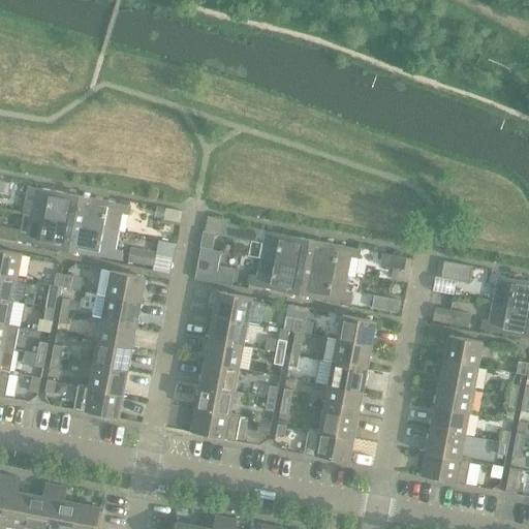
[(0,181),(0,193),(9,195),(11,183),(0,181)]
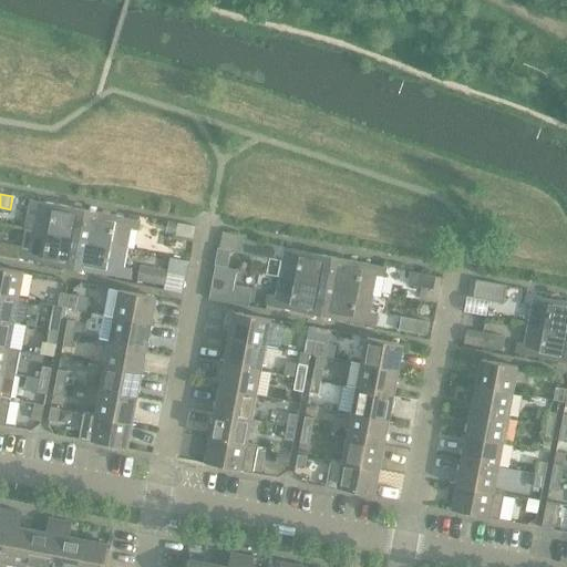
[(37,212),(33,230),(80,239),(85,210),(31,200),(29,210),(37,212)]
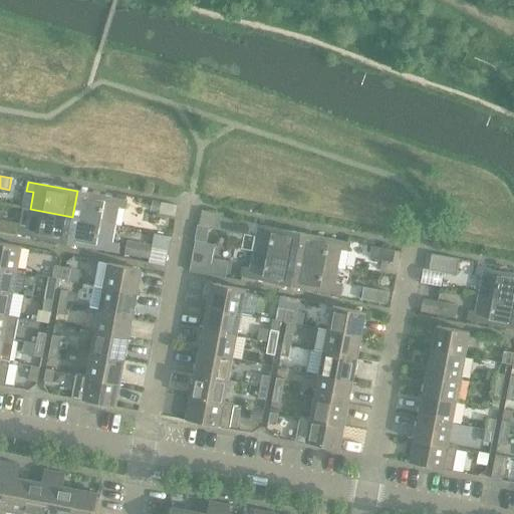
[(77,191),(72,217),(114,225),(117,208),(124,210),(126,200),(77,191)]
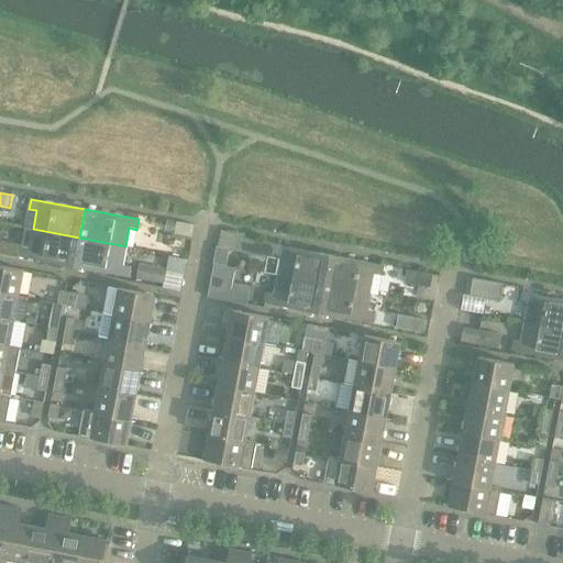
[(167,220),(165,231),(175,233),(177,222),(167,220)]
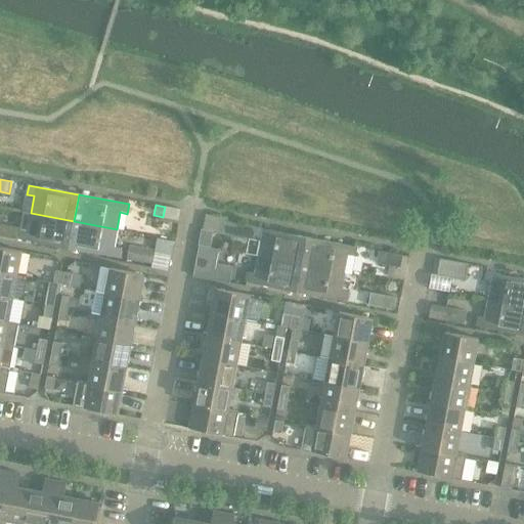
[(24,212),(20,229),(18,239),(69,249),(74,221),(31,213),(24,212)]
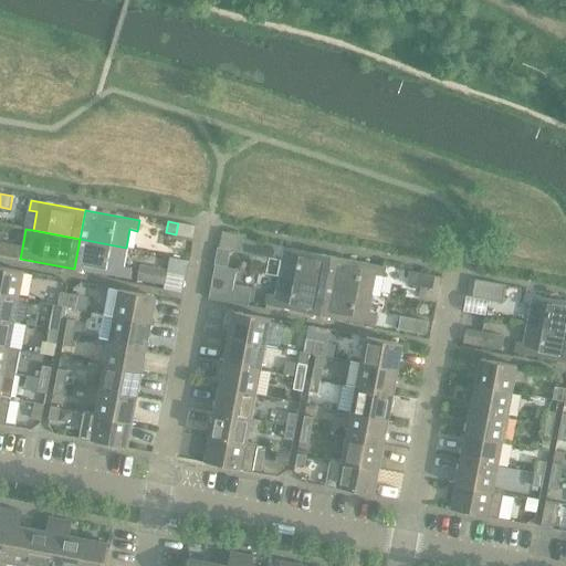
[(80,239),(74,269),(128,279),(130,269),(123,268),(126,248),(80,239)]
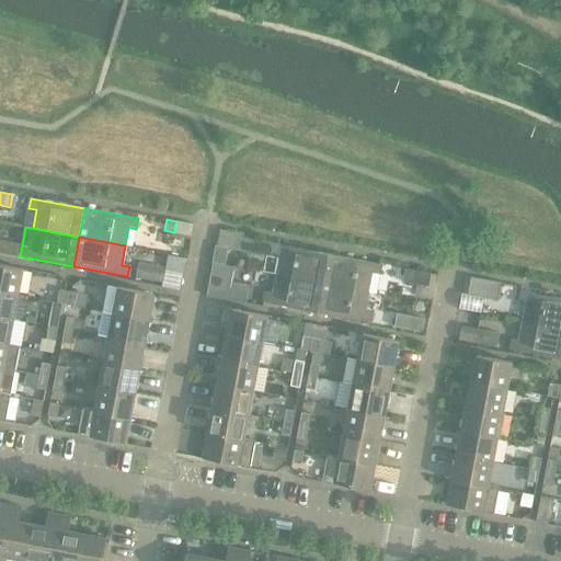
[(281,259),(277,275),(323,284),(329,254),(241,238),(239,251),(281,259)]
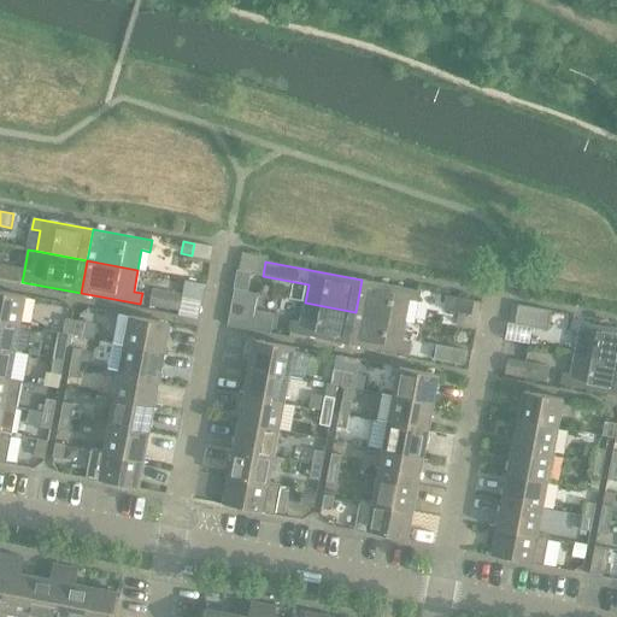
[(239,270),(234,289),(248,292),(252,272),(239,270)]
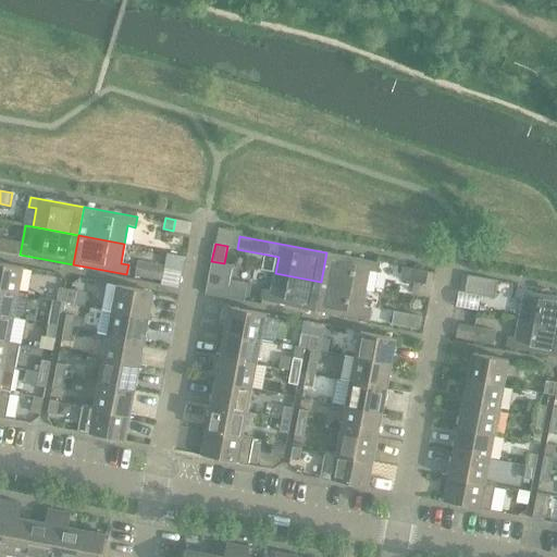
[(380,263),(326,252),(321,282),(367,291),(374,292),(380,263)]
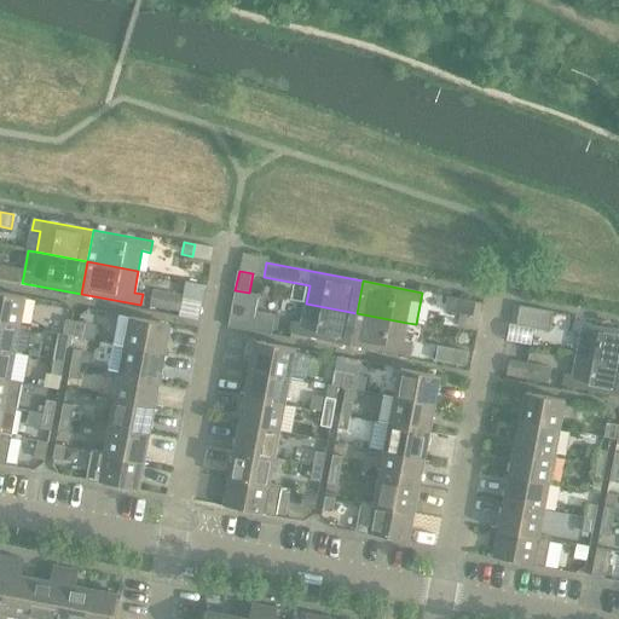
[(150,307),(180,312),(183,296),(152,291),(150,307)]
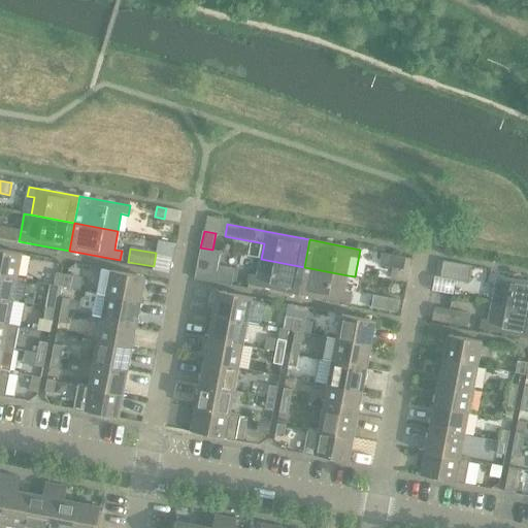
[(201,249),(200,256),(220,260),(222,253),(201,249)]
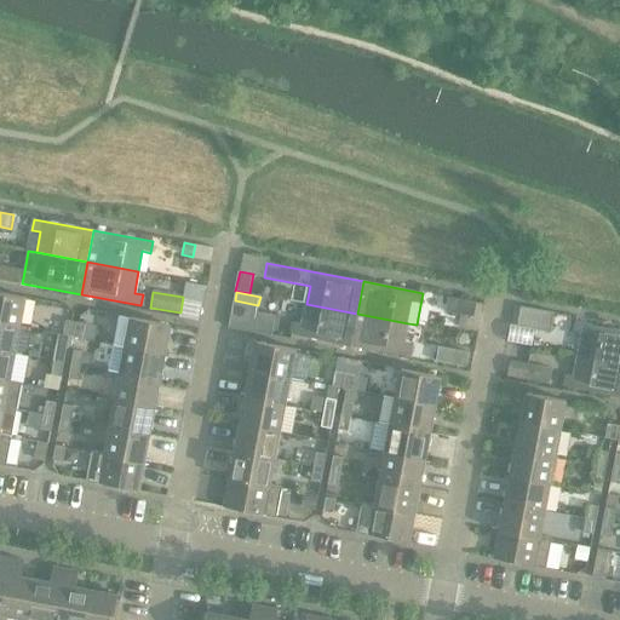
[(0,293),(0,322),(21,327),(26,298),(0,293)]
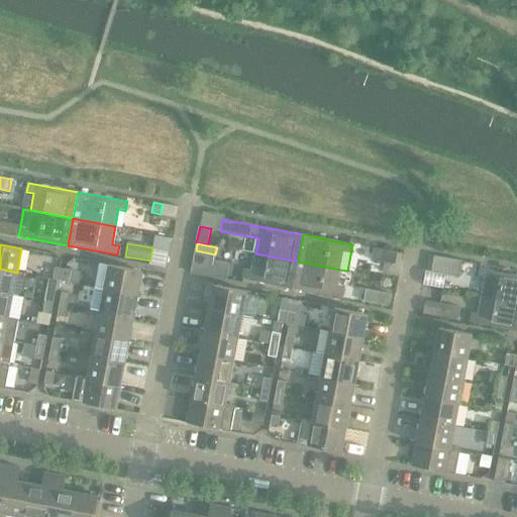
[(374,248),(372,261),(396,265),(398,252),(374,248)]
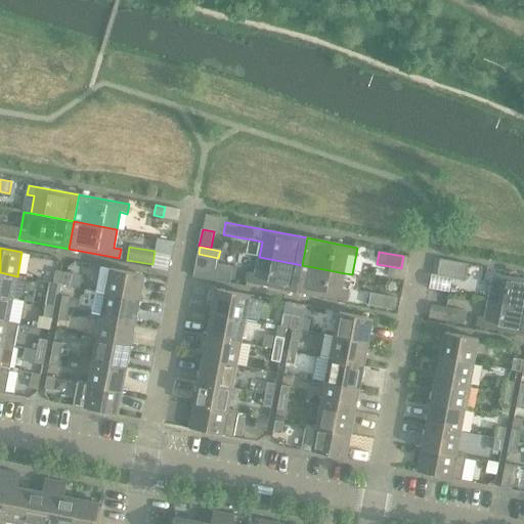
[(302,265),(259,257),(256,274),(249,273),(247,282),(297,293),(302,265)]
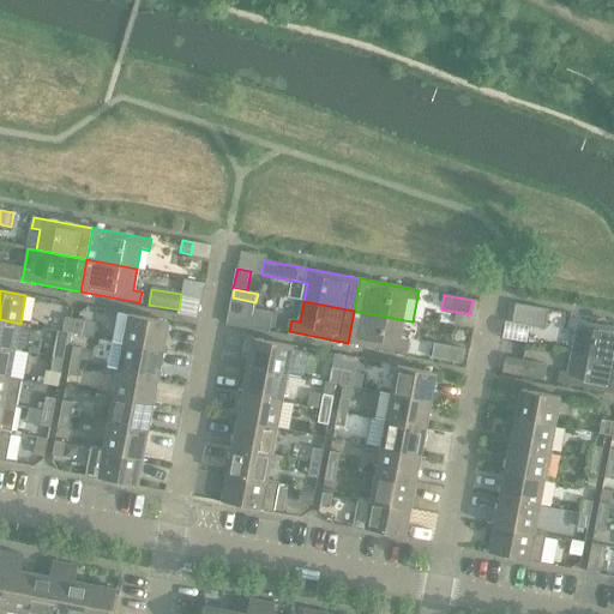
[(549,309),(516,304),(512,323),(546,329),(549,309)]
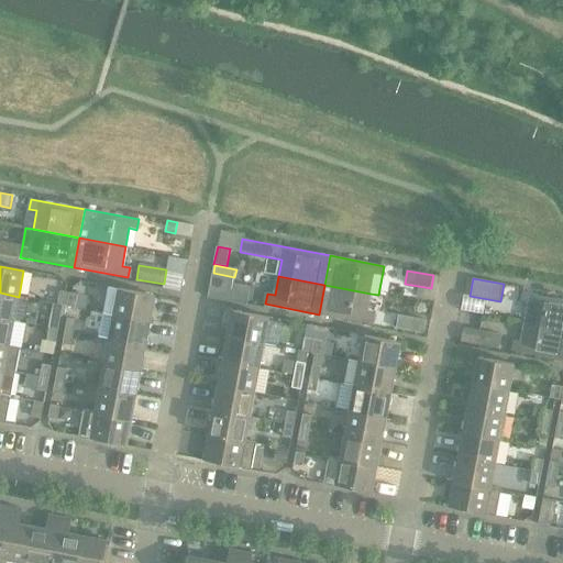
[(324,285),(319,315),(373,324),(375,315),(366,312),(371,294),(324,285)]
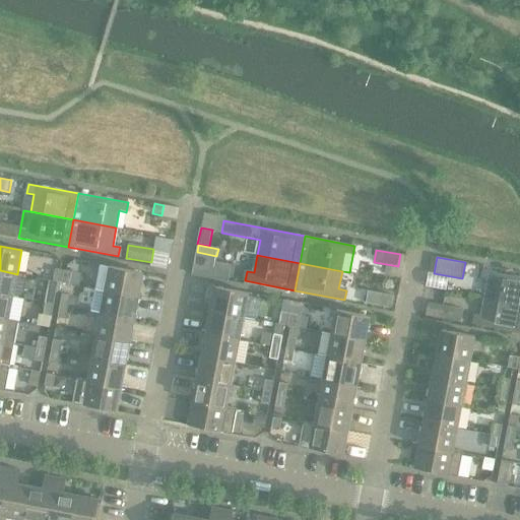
[(110,267),(106,291),(138,298),(143,273),(110,267)]
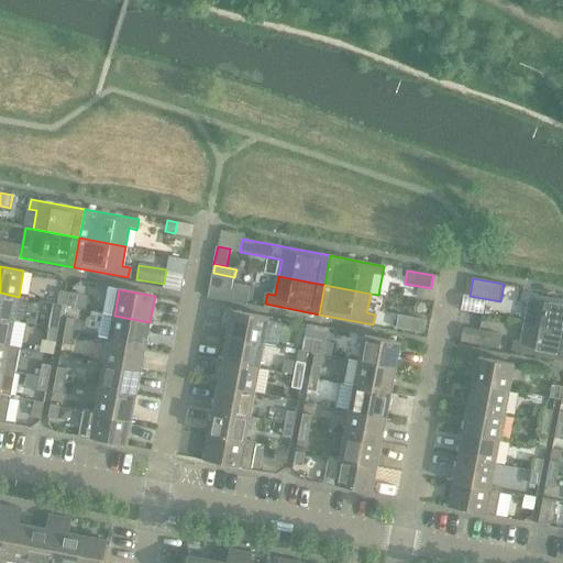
[(57,305),(66,306),(69,293),(61,291),(57,305)]
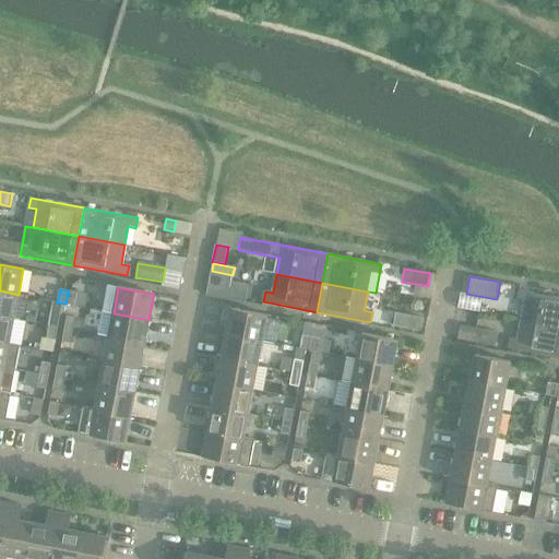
[(19,295),(0,290),(0,316),(13,319),(14,317),(22,319),(25,316),(28,301),(25,298),(18,297),(19,295)]
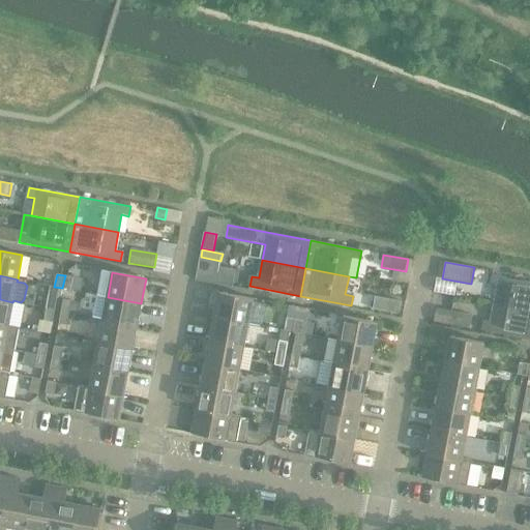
[(65,275),(62,288),(70,290),(74,277),(65,275)]
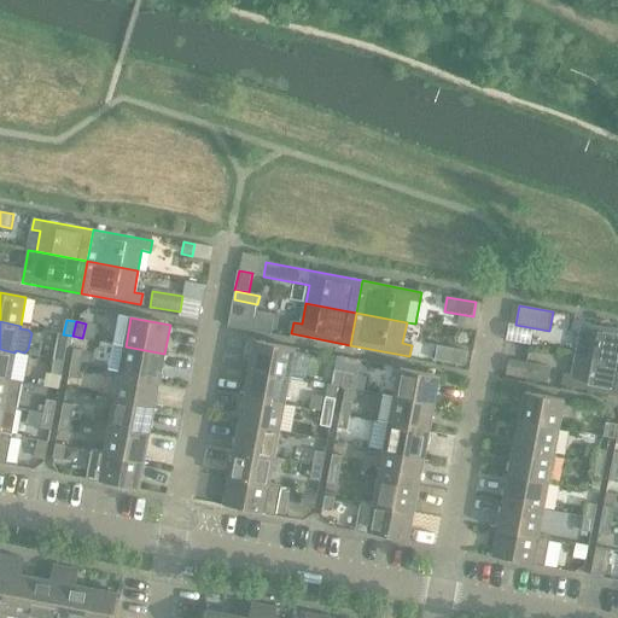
[(617,328),(575,321),(572,332),(581,334),(577,355),(617,362),(617,328)]
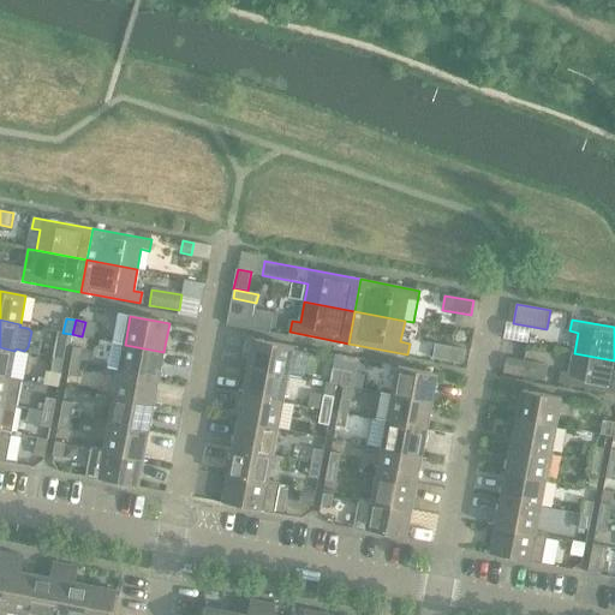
[(255,340),(249,368),(288,375),(293,347),(255,340)]
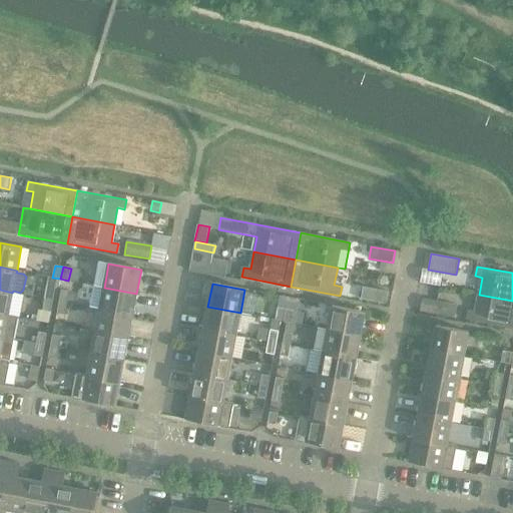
[(104,288),(94,286),(90,308),(100,310),(132,316),(136,294),(104,288)]
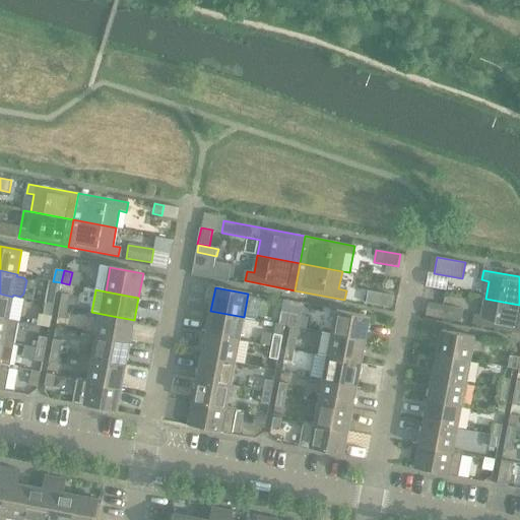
[(393,295),(368,290),(366,303),(391,308),(393,295)]
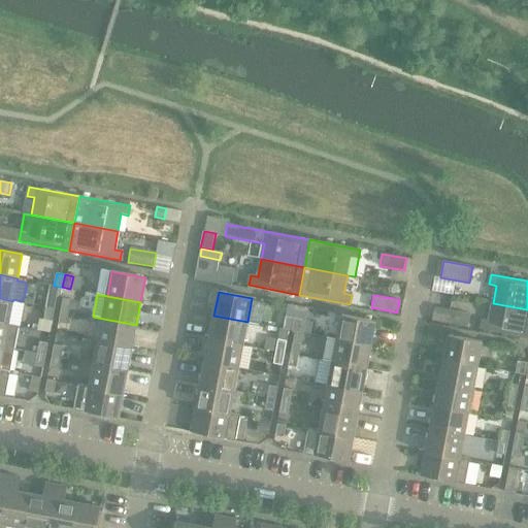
[(48,296),(46,307),(55,309),(57,297),(48,296)]
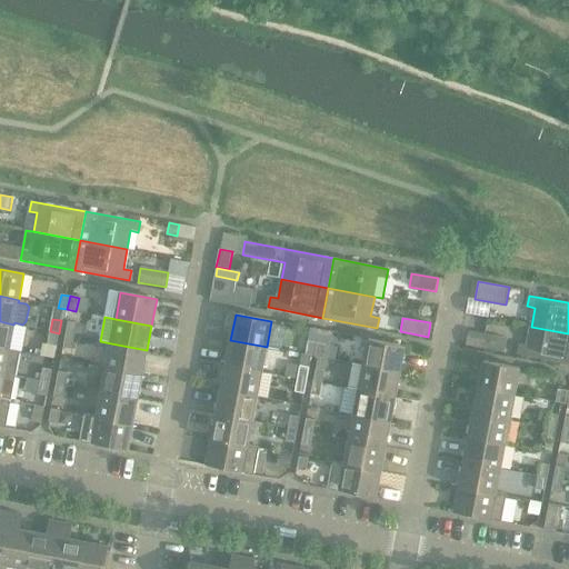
[(0,321),(0,347),(9,350),(13,325),(0,321)]
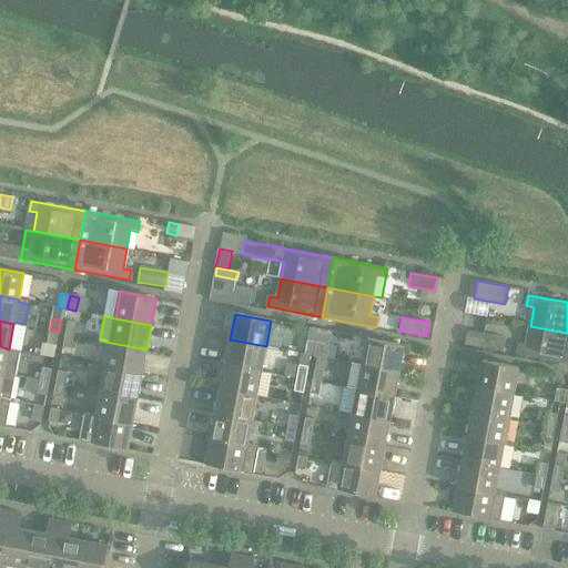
[(68,321),(66,334),(74,336),(78,323),(68,321)]
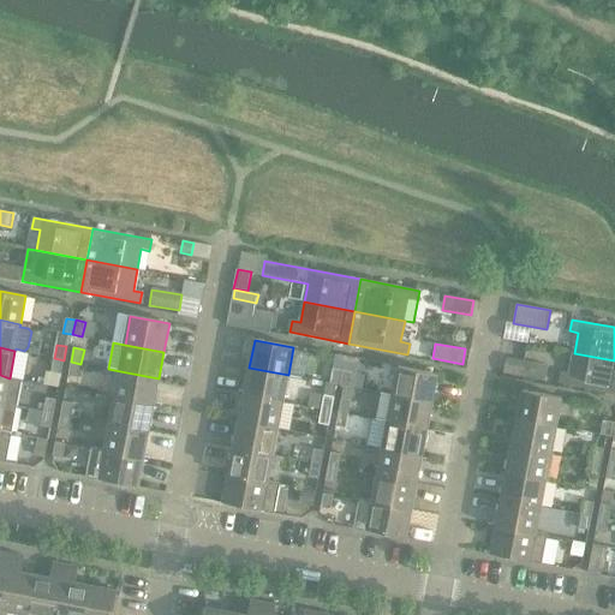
[(614,360),(574,353),(571,374),(562,372),(560,383),(614,393),(614,360)]
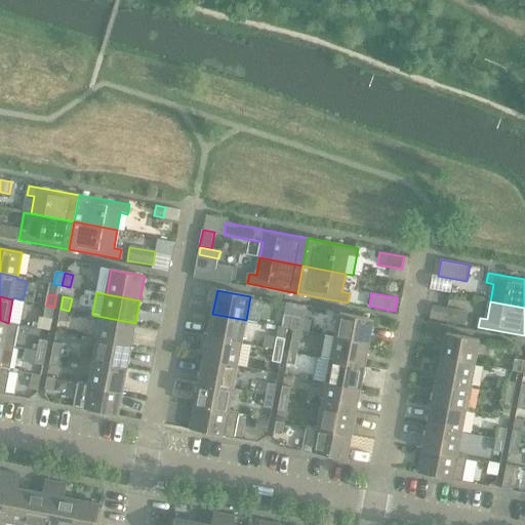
[(287,304),(285,315),(289,316),(293,317),(295,305),(287,304)]
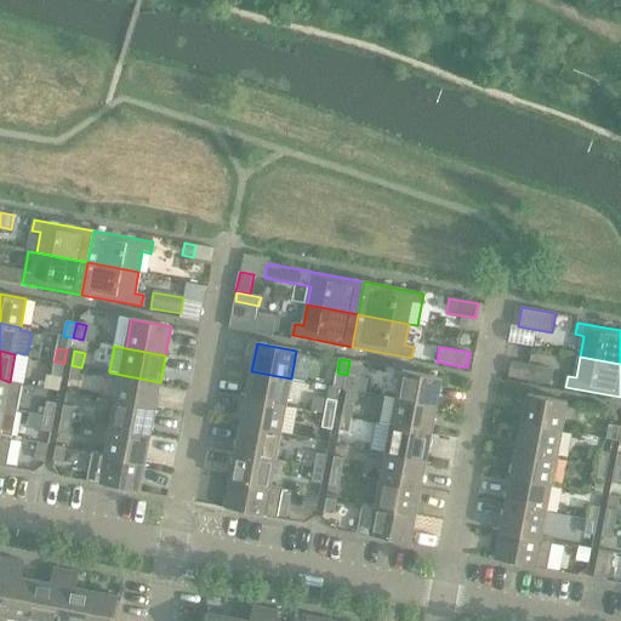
[(64,364),(55,362),(52,376),(62,377),(64,364)]
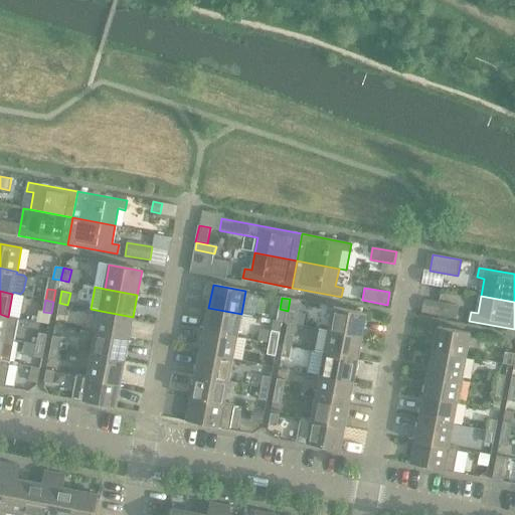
[(424,300),(421,312),(456,319),(459,306),(424,300)]
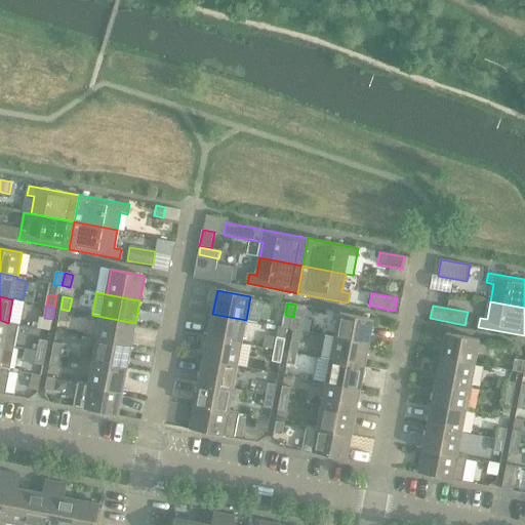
[(69,311),(61,309),(58,321),(67,322),(69,311)]
